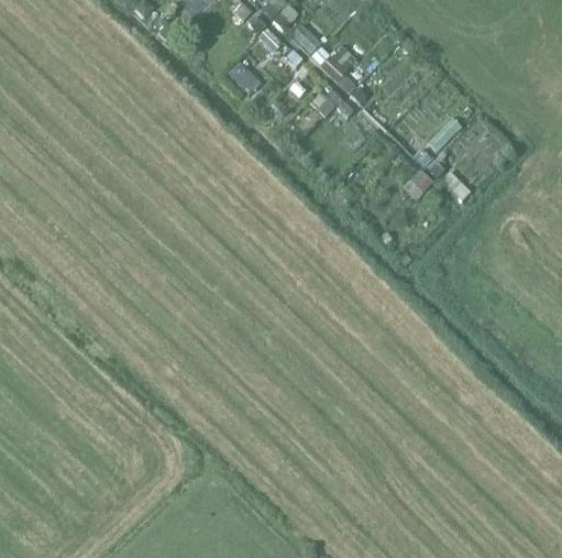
[(142,0),(135,7),(144,15),(154,7),(146,0),(142,0)]
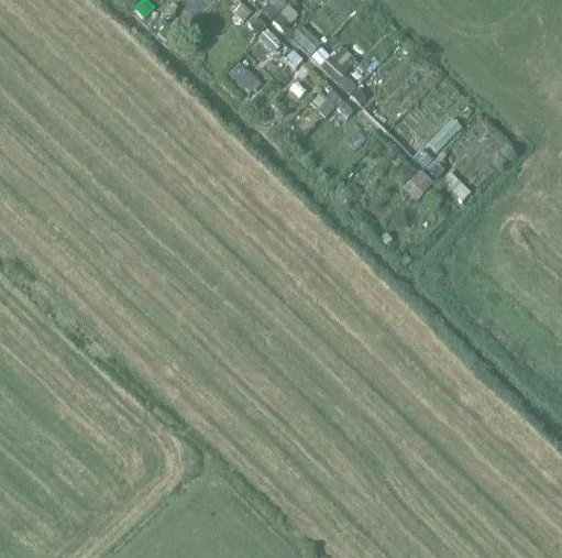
[(286,4),(274,19),(284,26),(296,12),(286,4)]
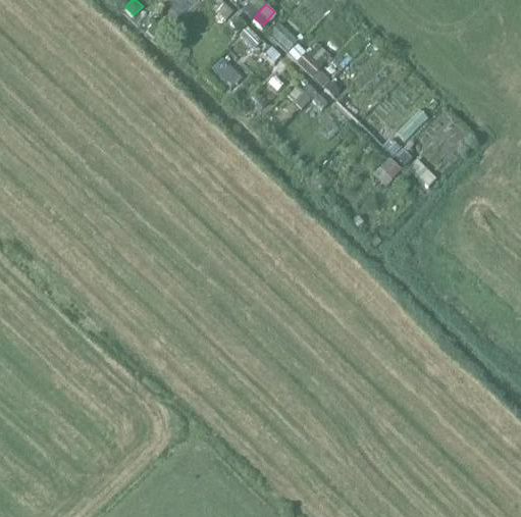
[(279,20),(271,30),(290,47),(298,38),(279,20)]
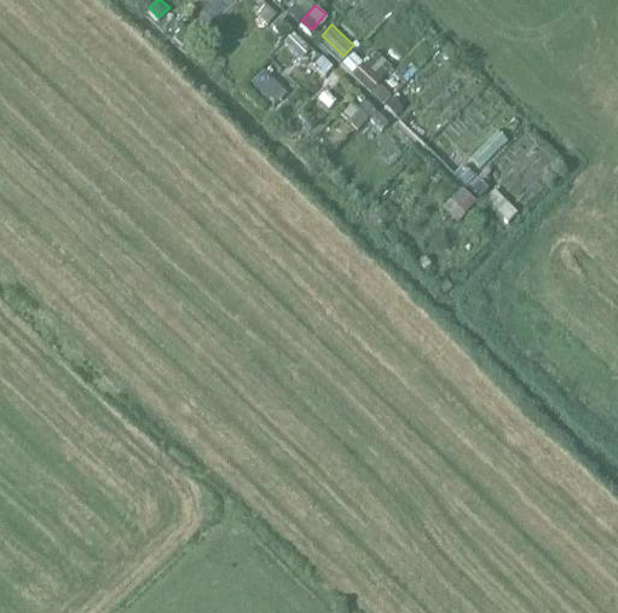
[(354,47),(344,57),(353,68),(364,57),(354,47)]
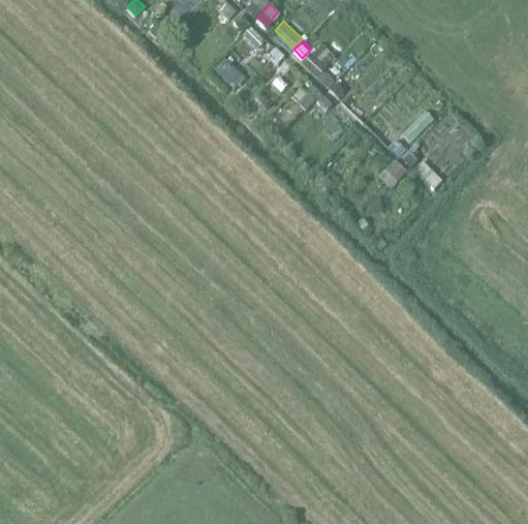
[(312,50),(302,61),(316,75),(328,64),(312,50)]
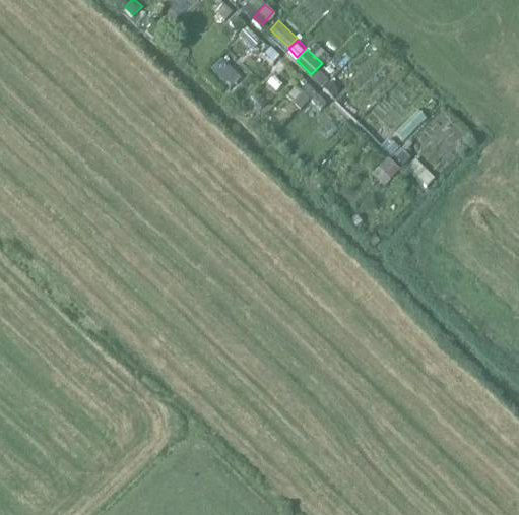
[(220,58),(210,69),(223,81),(234,70),(220,58)]
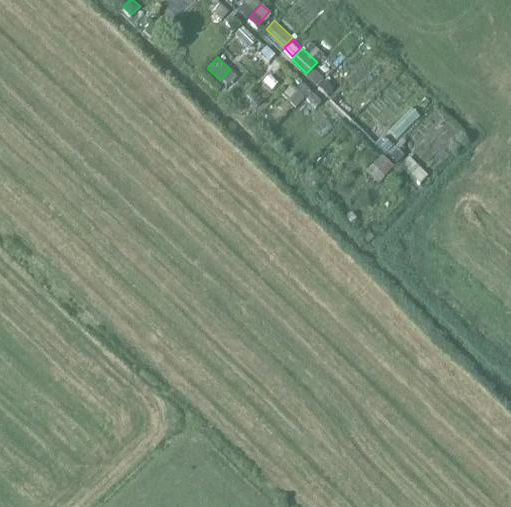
[(314,66),(308,72),(318,82),(324,75),(314,66)]
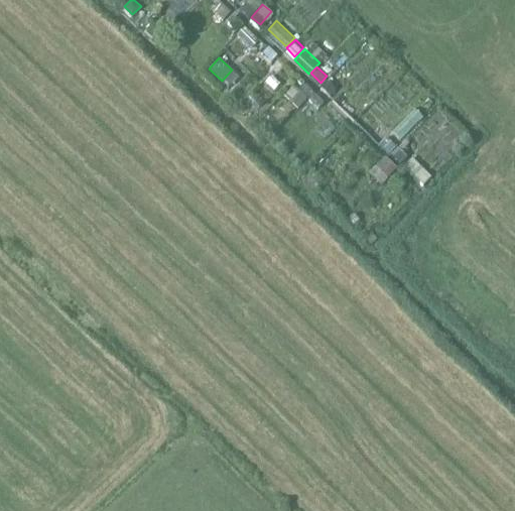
[(328,77),(322,84),(331,93),(338,86),(328,77)]
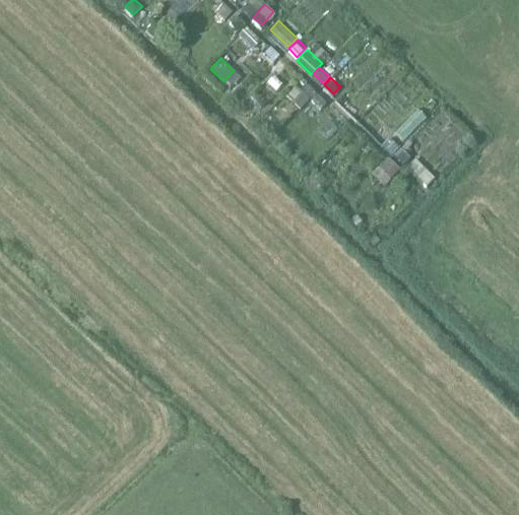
[(305,81),(299,88),(309,98),(315,91),(305,81)]
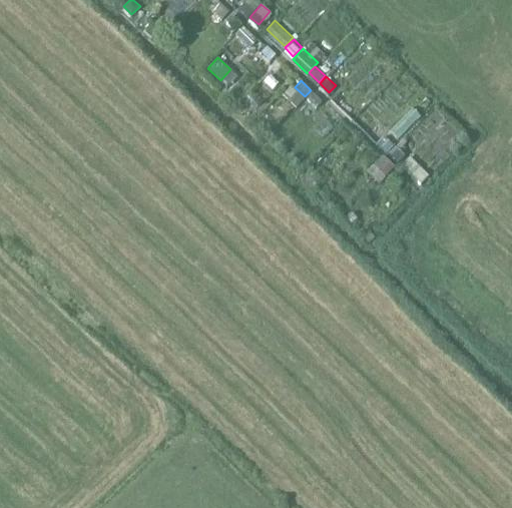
[(292,84),(284,92),(297,106),(306,97),(305,96),(295,87),(292,84)]
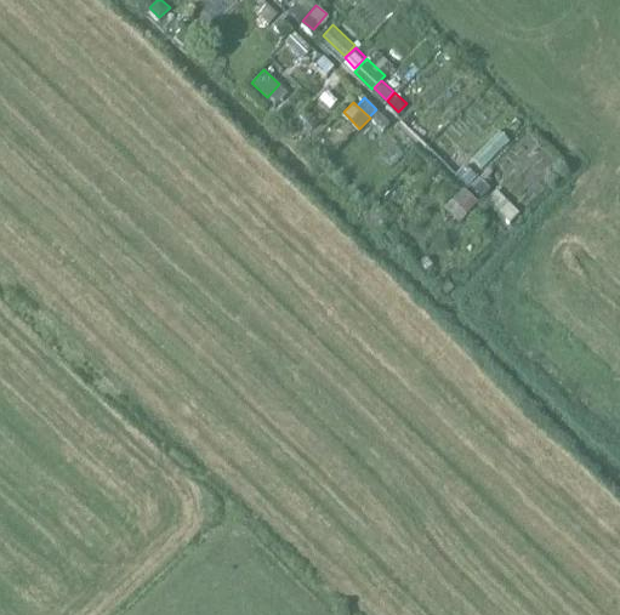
[(377,110),(370,120),(382,131),(391,121),(377,110)]
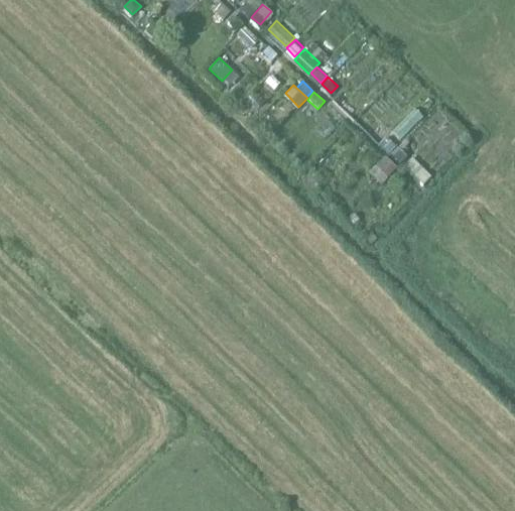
[(386,136),(379,143),(389,152),(396,145),(386,136)]
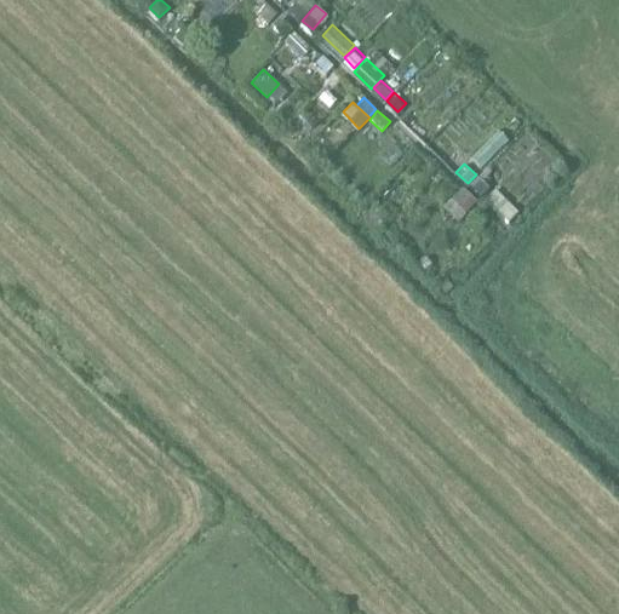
[(476,178),(470,184),(482,196),(488,189),(476,178)]
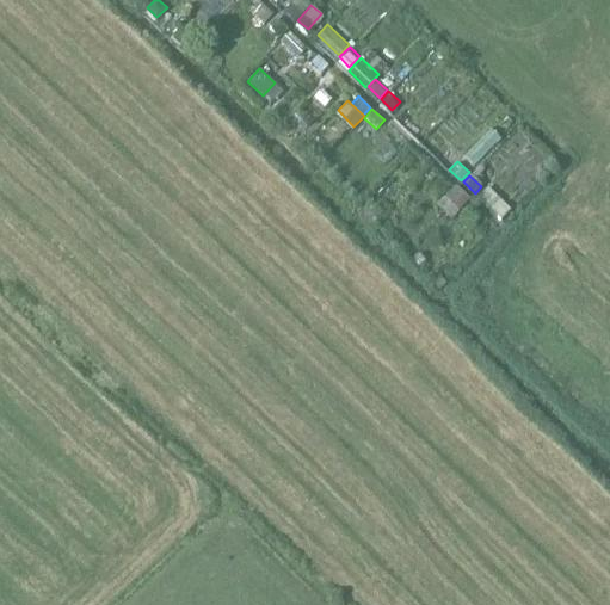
[(456,184),(445,195),(451,202),(458,209),(469,197),(456,184)]
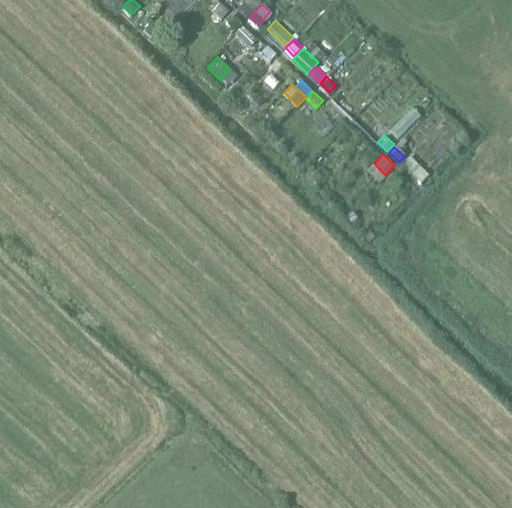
[(409,155),(400,164),(420,183),(429,174),(409,155)]
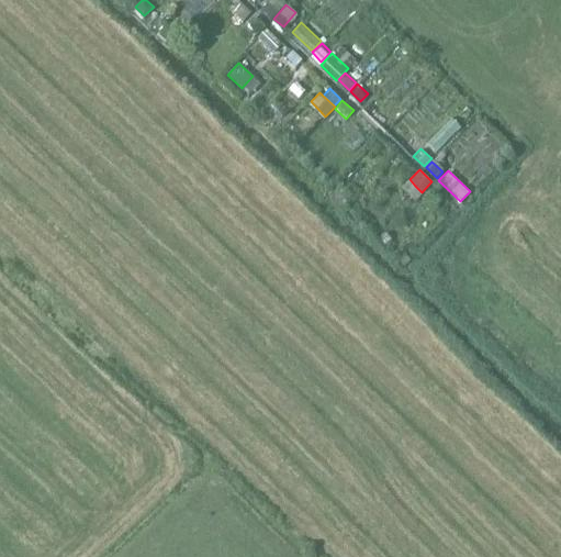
[(383,231),(377,237),(384,244),(390,238),(383,231)]
